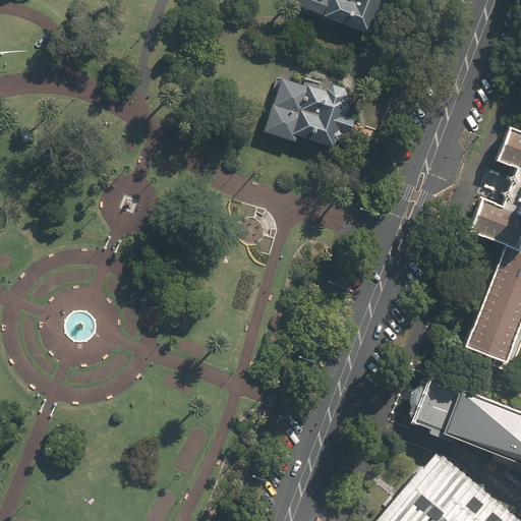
[(299,0),(298,6),(367,33),(380,0),(299,0)]
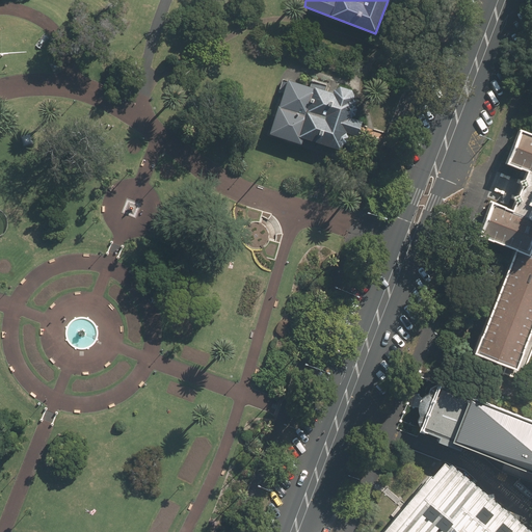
[(331,94),(287,81),(270,135),(301,144),(303,139),(341,151),(346,133),(356,137),(362,121),(351,117),(356,101),(353,100),(354,97),(351,90),(340,86),(334,90),(331,94)]
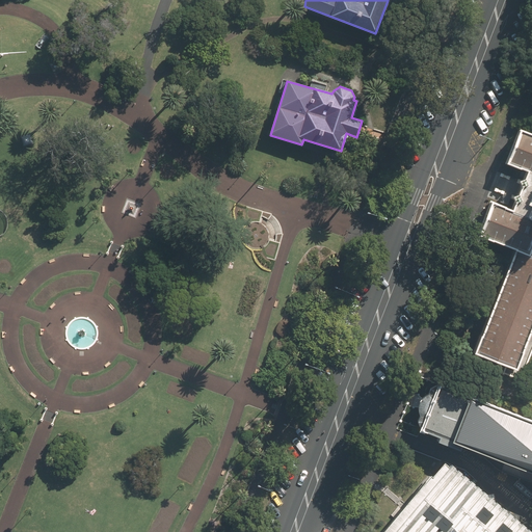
[(531,134),(519,129),(505,164),(526,171),(511,209),(491,202),(478,235),(513,248),(473,352),(515,369),(531,324),(531,134)]
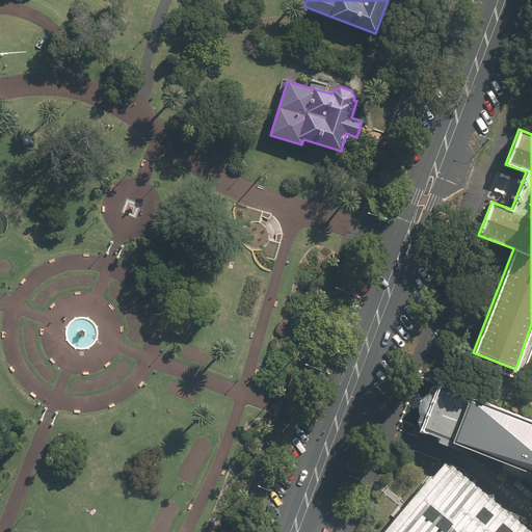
[(531,420),(439,384),(426,391),(417,411),(420,427),(439,434),(436,440),(459,449),(461,444),(531,471),(531,420)]
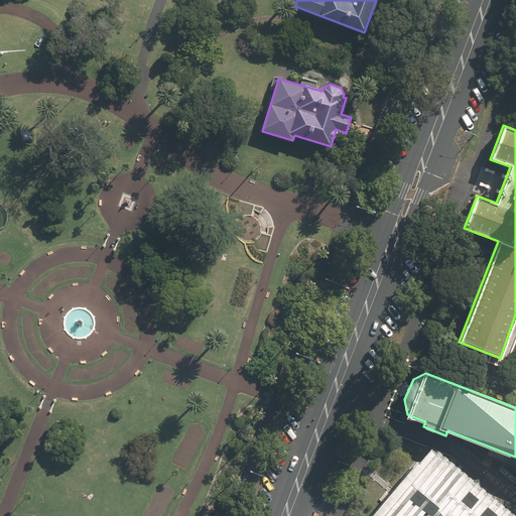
[(515,515),(515,513),(503,503),(437,448),(434,450),(430,447),(418,461),(416,460),(368,515),(515,515)]
